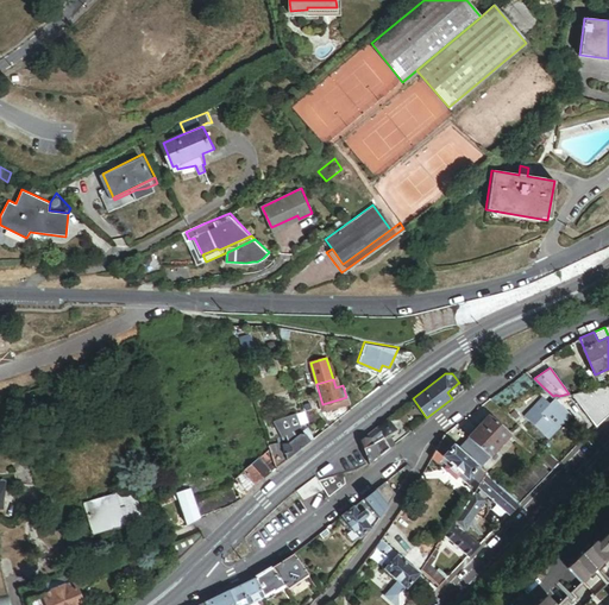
[(608,385),(571,394),(596,426),(608,413),(608,385)]
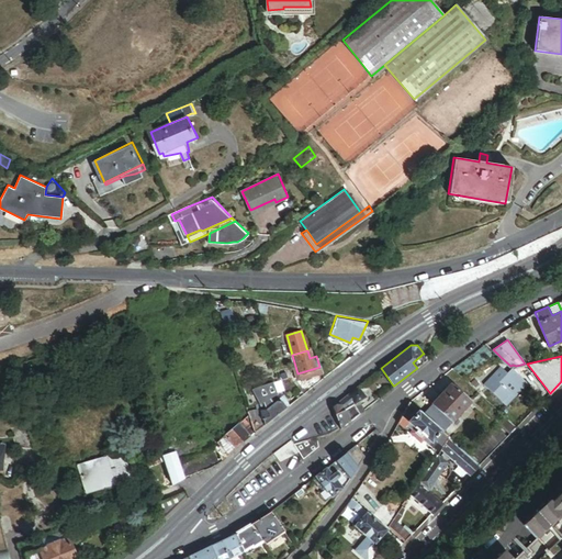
[(319,367),(298,373),(300,380),(322,373),(319,367)]
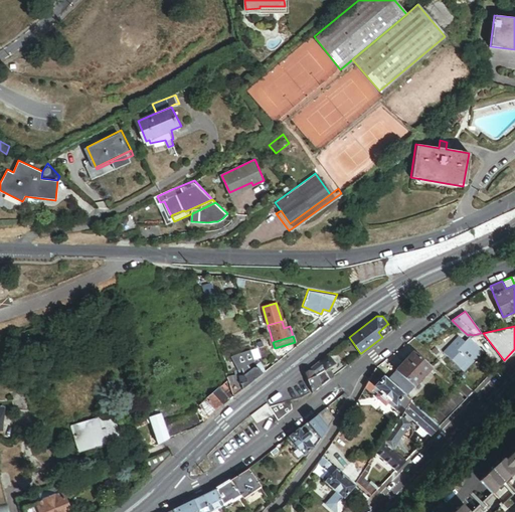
[(461,337),(452,345),(458,351),(467,342),(463,339),(461,337)]
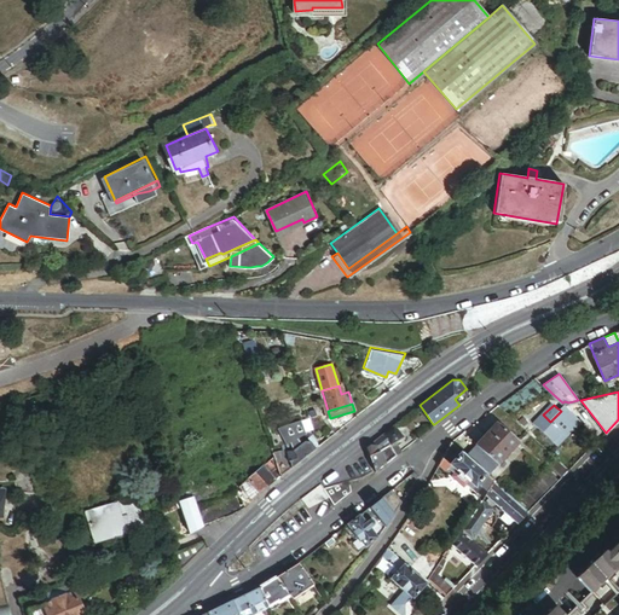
[(556,444),(579,419),(565,407),(561,411),(550,422),(543,415),(534,423),(556,444)]
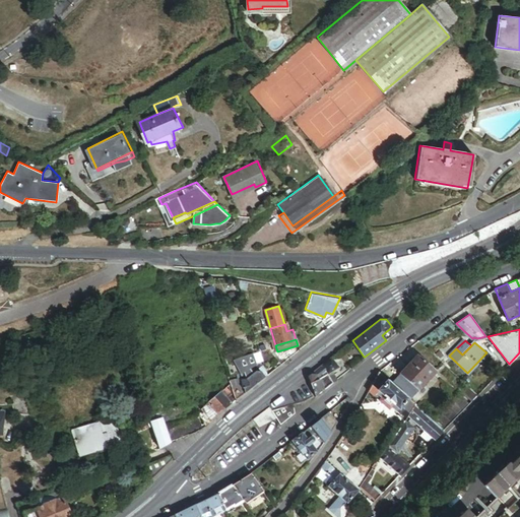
[(238,377),(229,380),(230,382),(235,400),(267,374),(263,363),(259,366),(258,369),(255,369),(253,371),(245,377),(242,371),(249,367),(255,363),(252,352),(233,359),(238,377)]
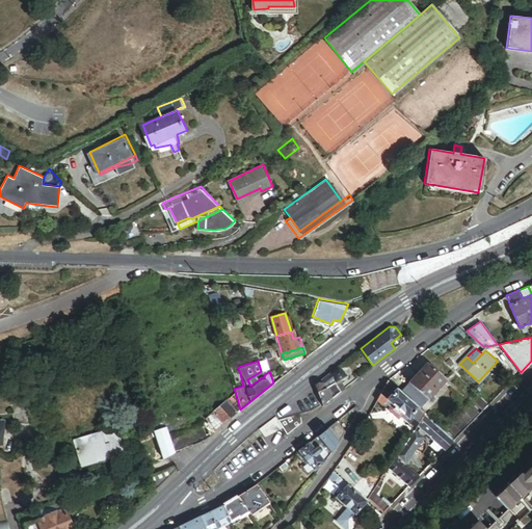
[(499,363),(498,361),(478,381),(480,384),(499,363)]
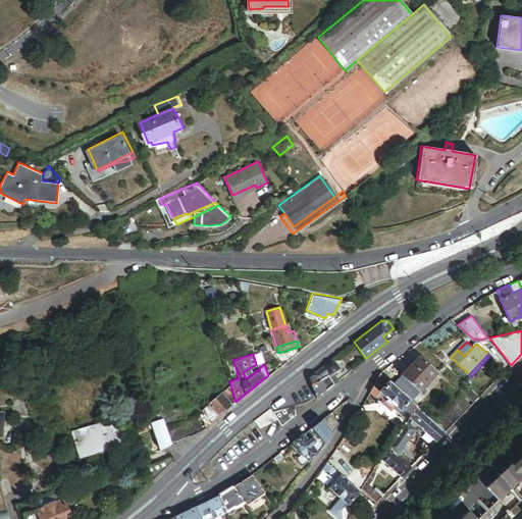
[(419,356),(402,374),(419,392),(436,373),(419,356)]
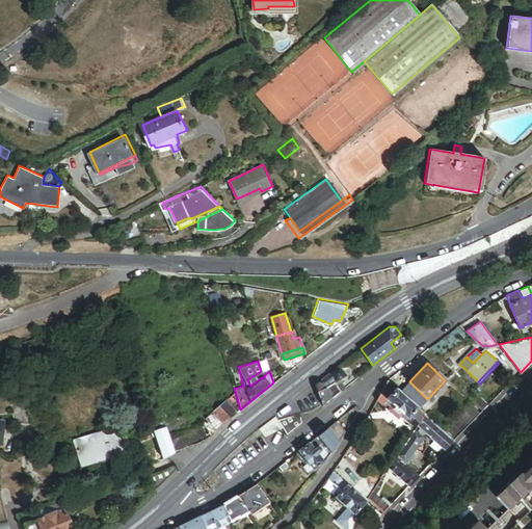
[(330,372),(326,375),(331,381),(338,379),(330,372)]
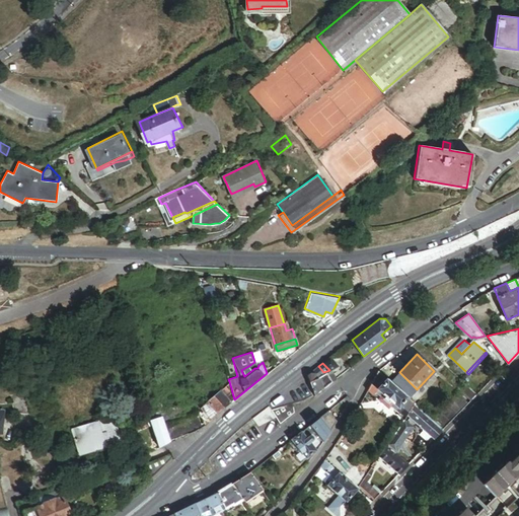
[(248,366),(241,370),(244,376),(252,370),(248,366)]
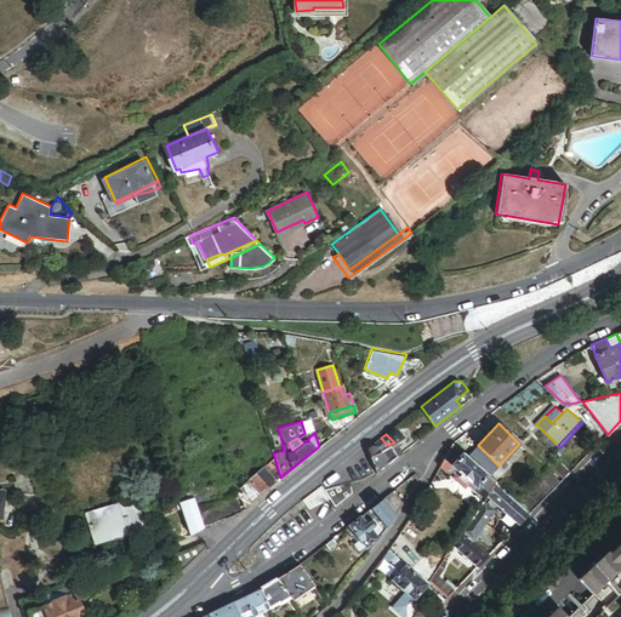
[(394,443),(387,445),(381,438),(369,446),(376,472),(397,455),(394,443)]
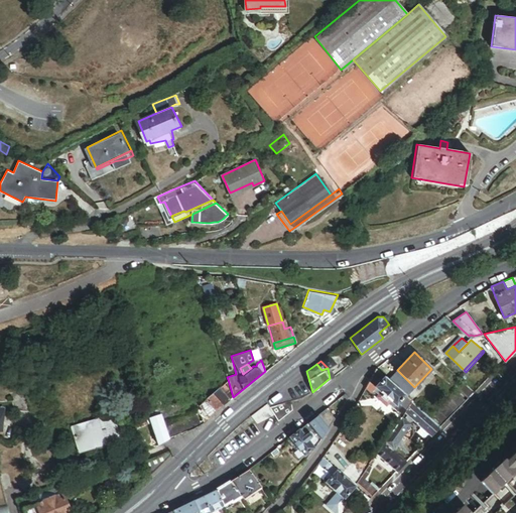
[(377,384),(385,376),(376,368),(371,378),(377,384)]
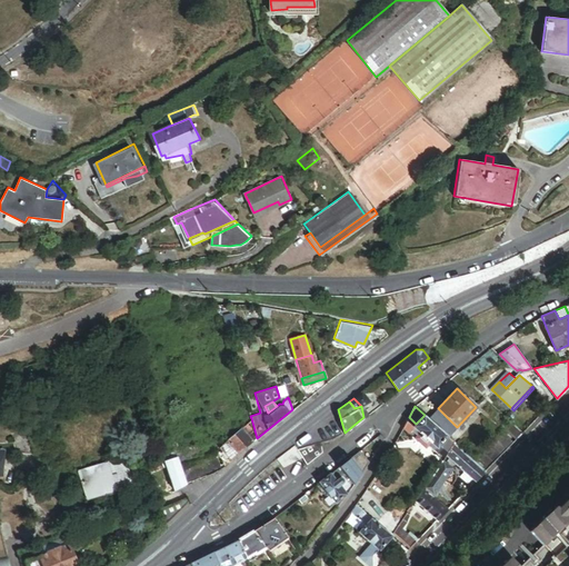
[(438,408),(428,418),(447,435),(448,437),(457,427),(438,408)]
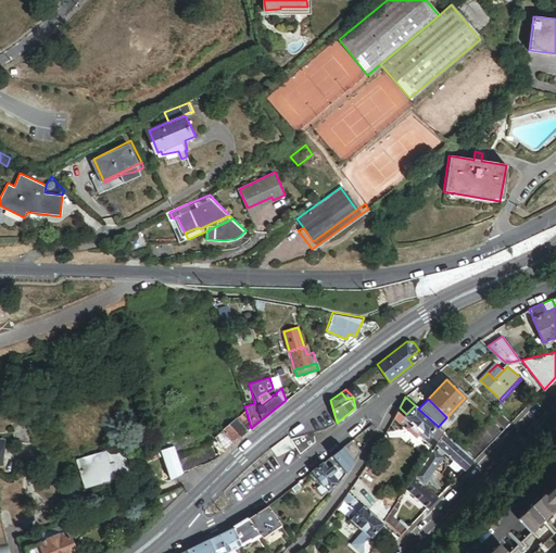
[(429,435),(437,425),(418,409),(415,405),(406,414),(405,416),(419,430),(427,437),(429,435)]
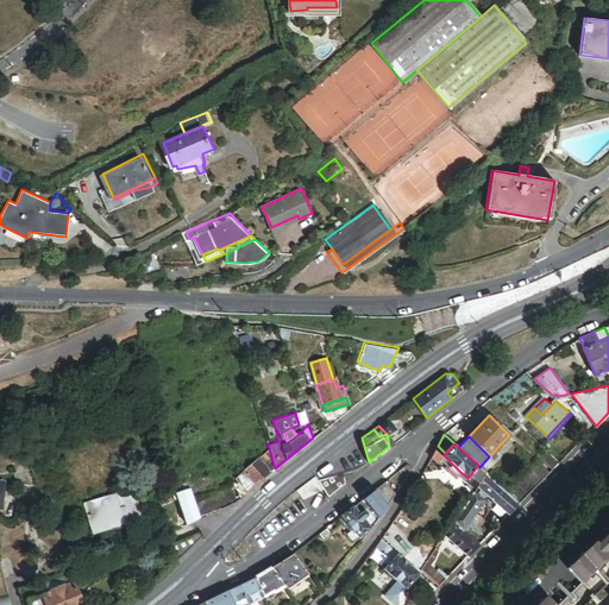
[(438,446),(432,457),(438,461),(440,459),(444,455),(445,453),(438,446)]
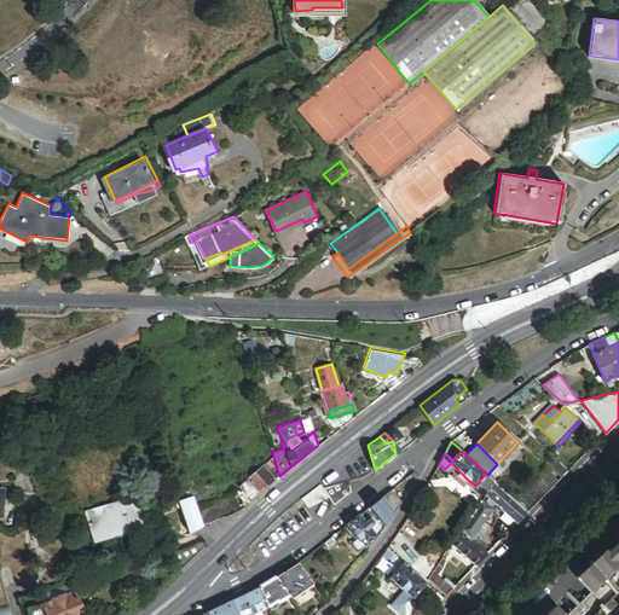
[(279,476),(273,454),(239,486),(252,502),(267,486),(279,476)]
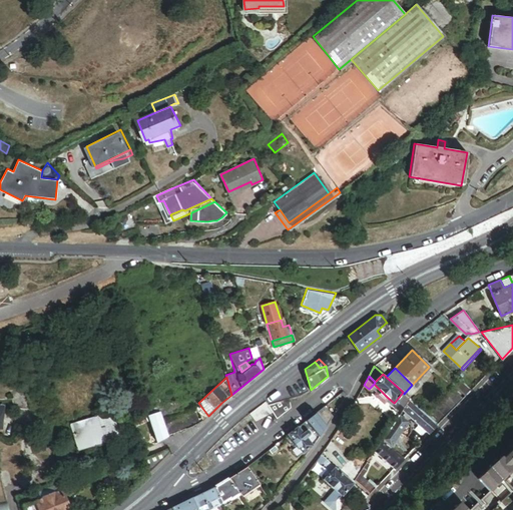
[(465,396),(471,389),(460,380),(454,386),(465,396)]
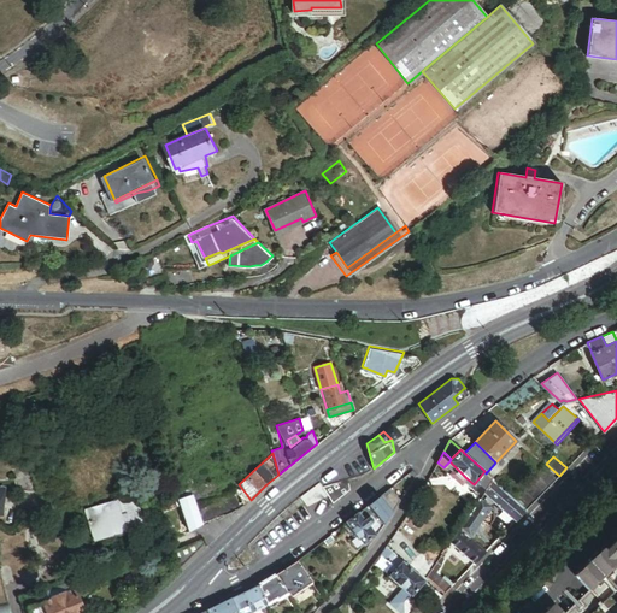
[(463,479),(465,477),(450,461),(446,465),(463,479)]
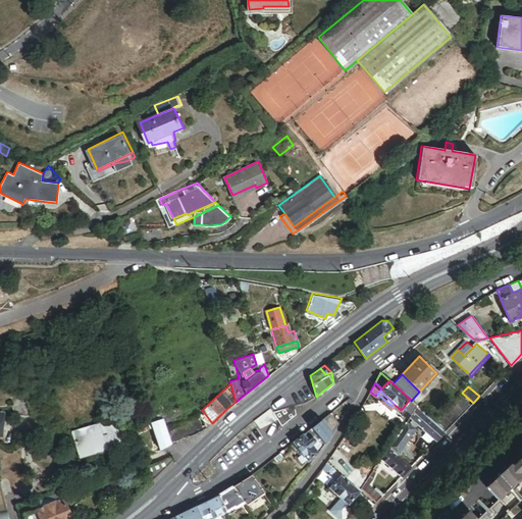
[(31,414),(23,392),(10,395),(15,414),(31,414)]
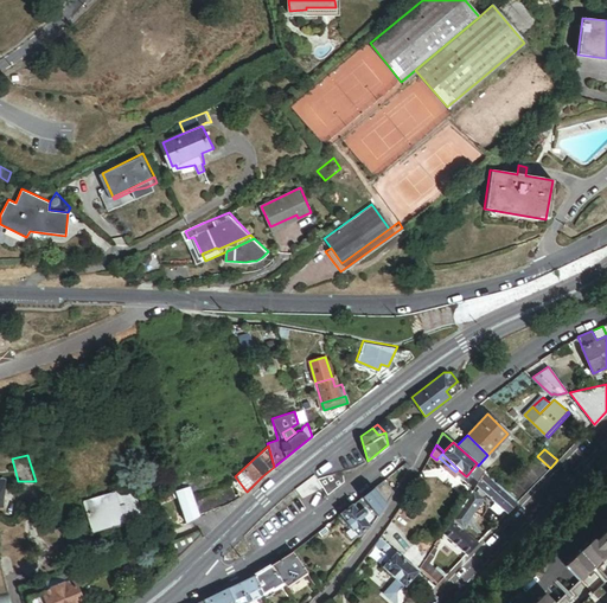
[(535,459),(528,466),(540,478),(548,470),(535,459)]
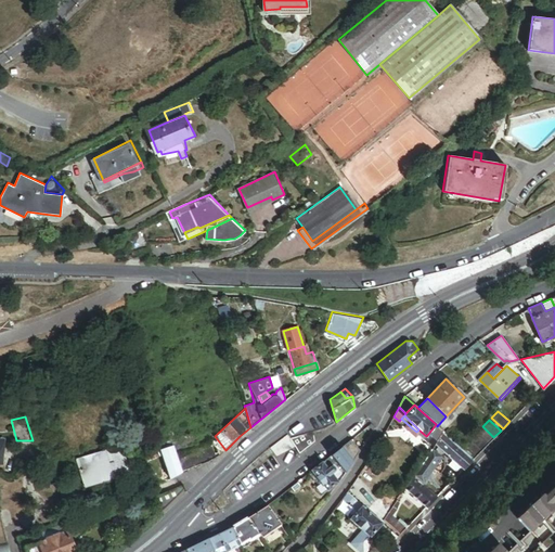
[(372,422),(366,426),(369,428),(368,431),(371,433),(376,426),(372,422)]
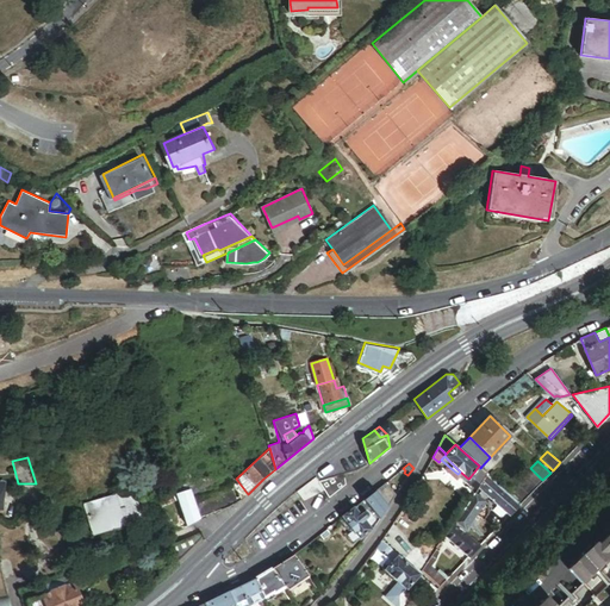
[(184,467),(184,466),(172,469),(175,483),(187,480),(184,467)]
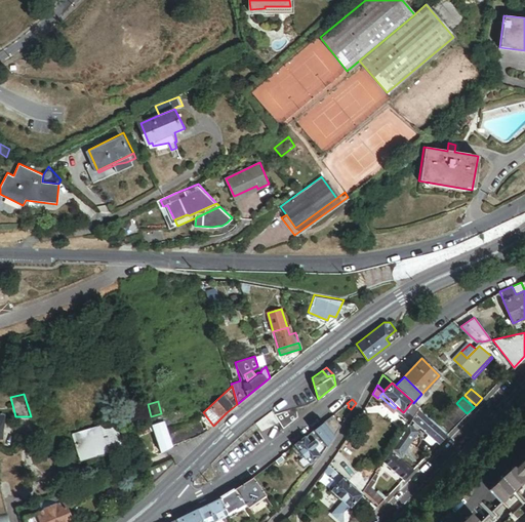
[(412,417),(419,407),(413,403),(412,401),(405,410),(408,412),(412,417)]
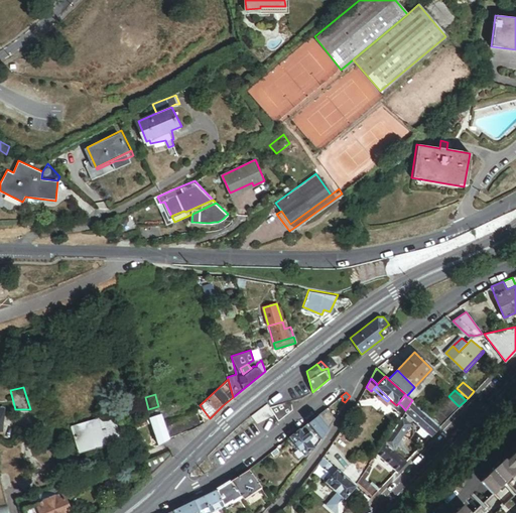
[(393,407),(396,405),(389,399),(387,401),(393,407)]
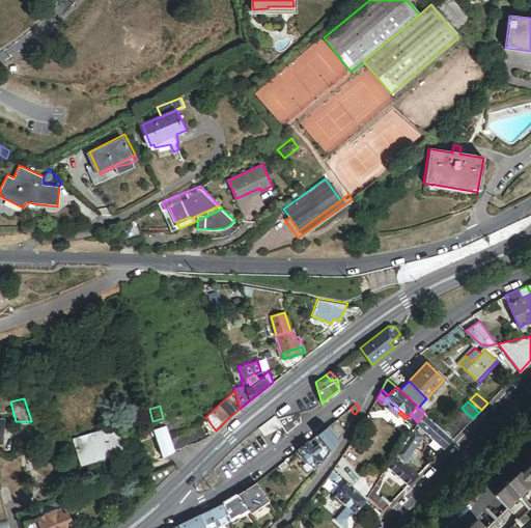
[(444,448),(452,439),(424,412),(417,422),(417,423),(444,448)]
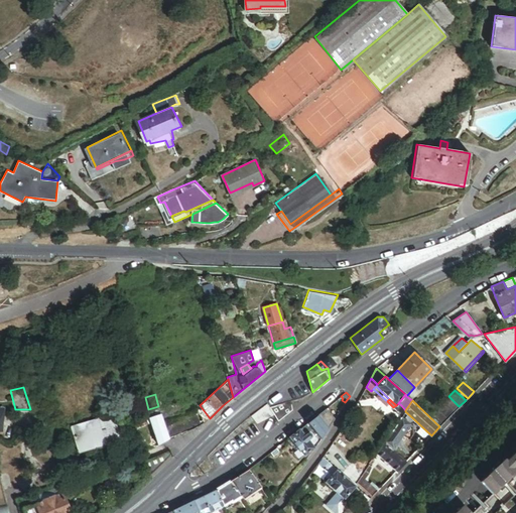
[(292,408),(291,401),(275,405),(276,410),(276,411),(277,418),(277,419),(292,408)]
